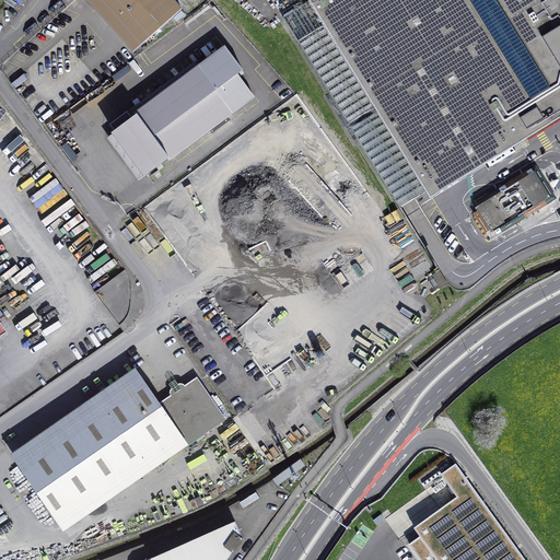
[(184,10),(174,0),(84,0),(133,55),(184,10)]
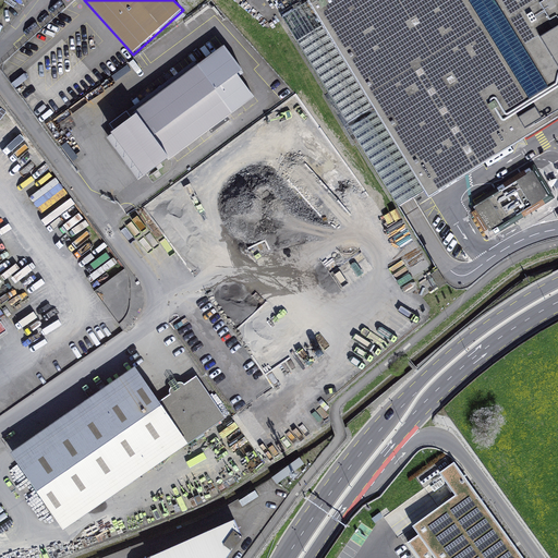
[(554,114),(557,111),(557,0),(311,0),(313,2),(428,191),(554,114)]
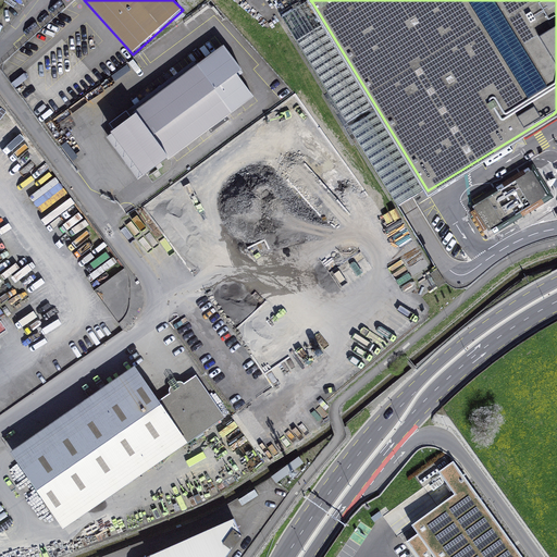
[(428,190),(312,2),(281,22),(396,209),(406,203),(428,190)]
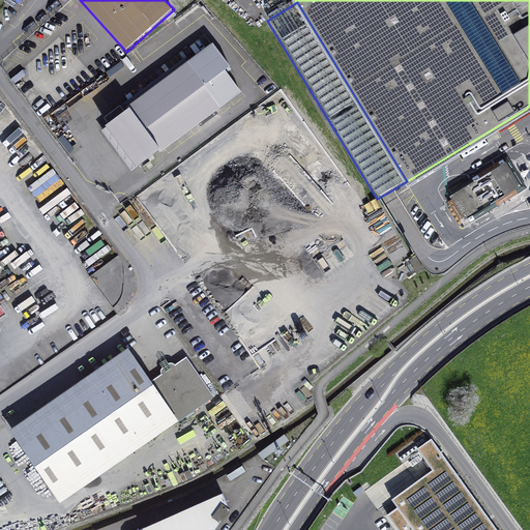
[(129,111),(100,133),(131,172),(136,169),(137,171),(241,94),(228,74),(232,70),(212,43),(127,109),(129,111)]
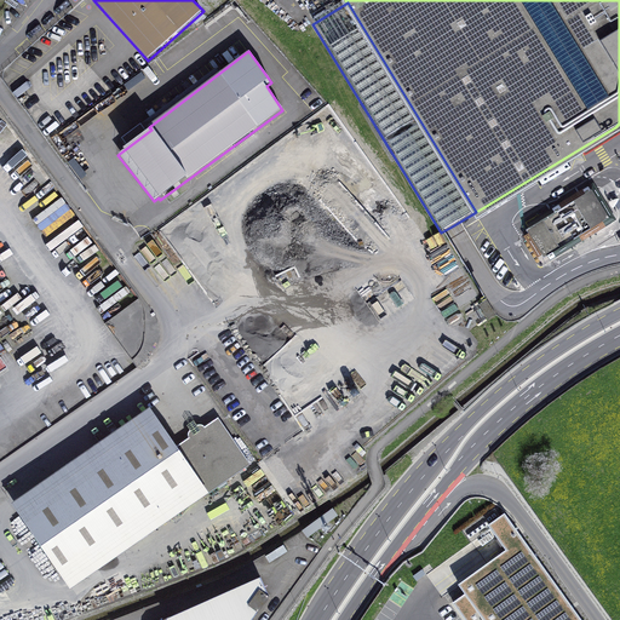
[(593,184),(526,223),(529,229),(526,231),(544,258),(547,257),(550,262),(616,222),(593,184)]
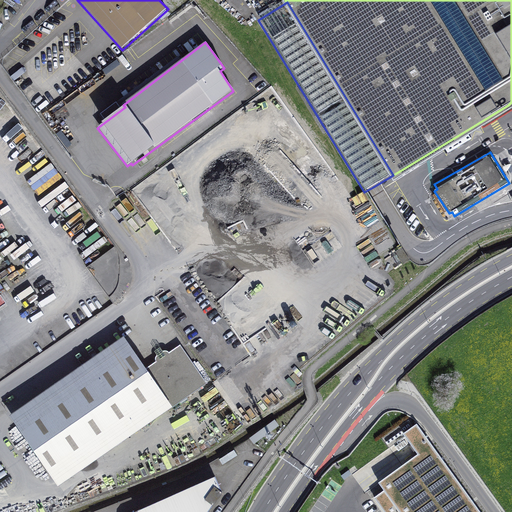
[(115,246),(87,267),(109,297),(114,292),(118,287),(119,281),(120,260),(119,253),(115,246)]
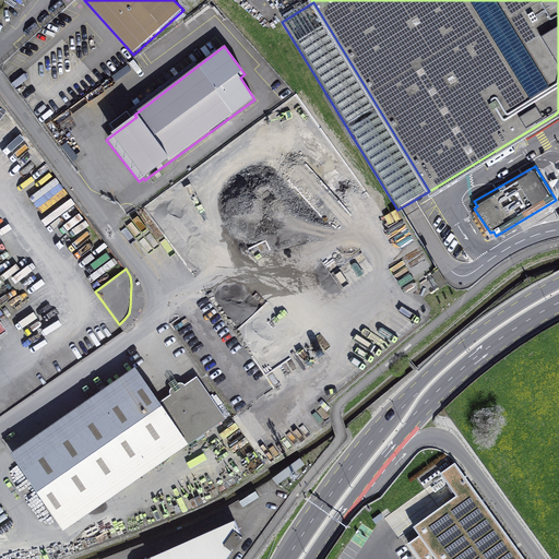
[(137,367),(11,453),(64,531),(225,419),(195,378),(163,401),(137,367)]
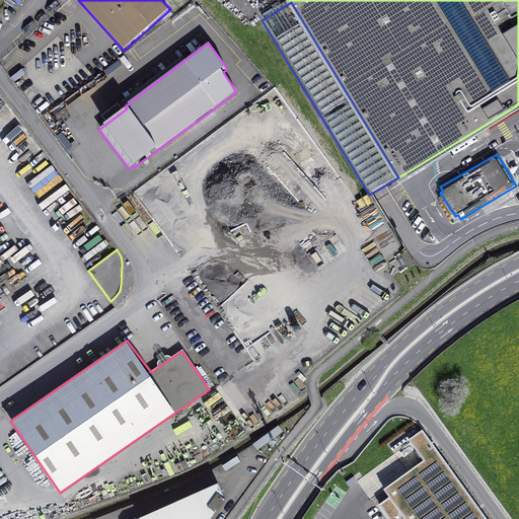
[(486,518),(422,431),(409,440),(415,448),(424,460),(384,490),(390,498),(379,505),(389,518),(486,518)]
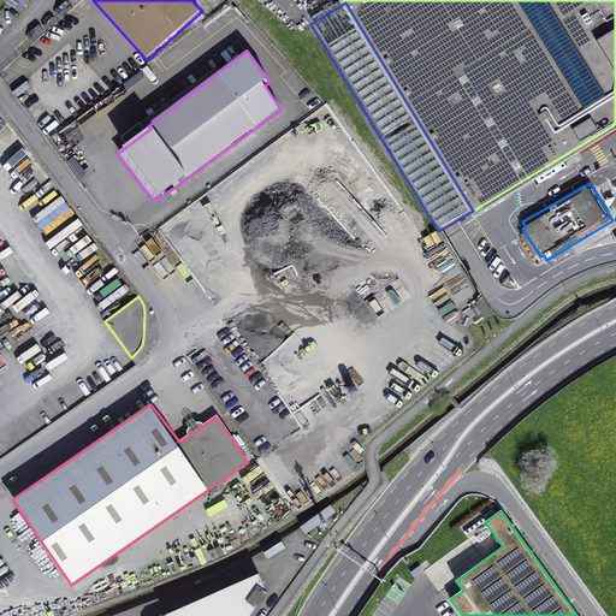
[(259,574),(165,615),(252,615),(267,596),(259,574)]
